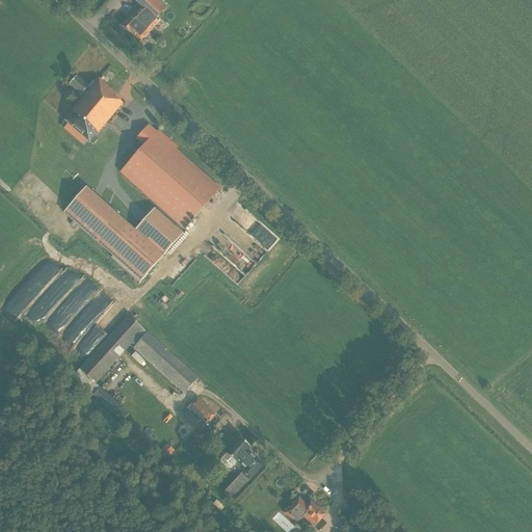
[(155,21),(167,7),(159,0),(136,0),(135,2),(140,6),(123,26),(130,33),(130,32),(140,43),(152,30),(147,26),(154,19),(155,21)]
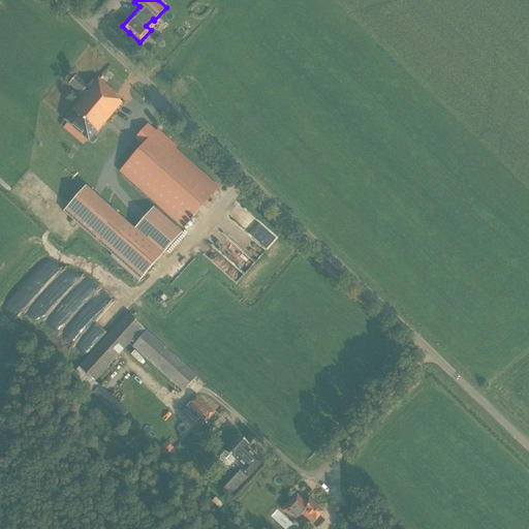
[(82,98),(64,120),(89,142),(97,131),(98,132),(122,103),(115,97),(117,94),(114,92),(118,86),(110,79),(105,85),(101,82),(104,79),(101,75),(98,79),(90,89),(82,98)]
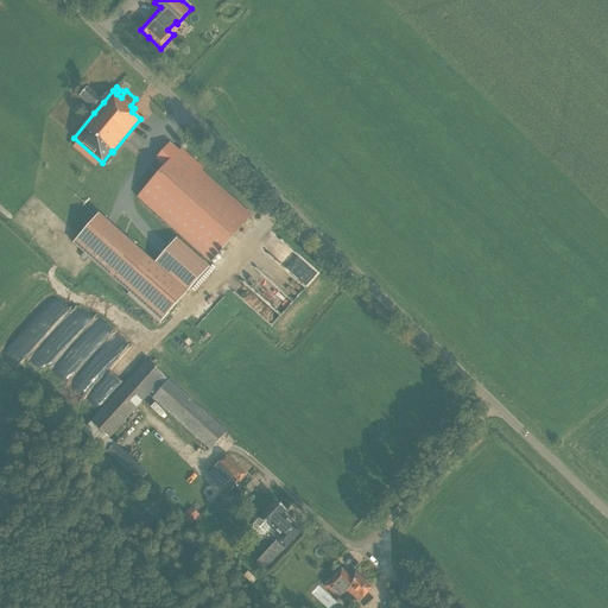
[(92,111),(94,113),(103,102),(101,100),(87,87),(80,96),(93,108),(92,111)]
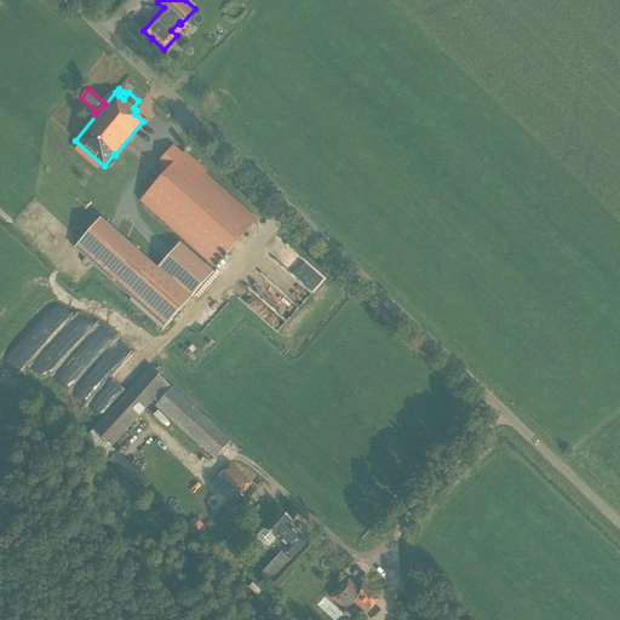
[(206,174),(207,172),(185,153),(183,154),(173,147),(159,162),(168,171),(141,201),(214,268),(257,220),(206,174)]
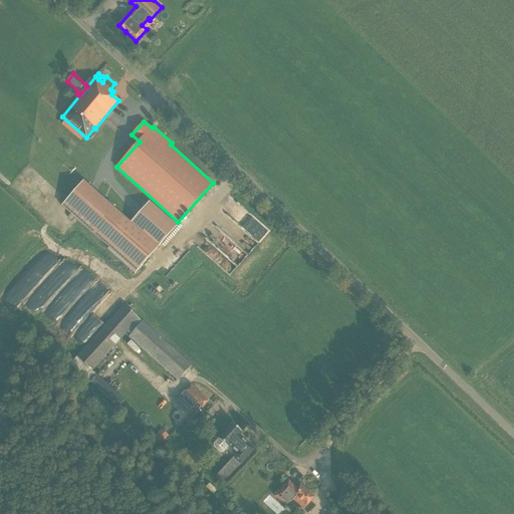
[(83,182),(62,206),(64,209),(62,211),(66,215),(68,212),(109,247),(107,249),(136,273),(159,248),(131,223),(83,182)]
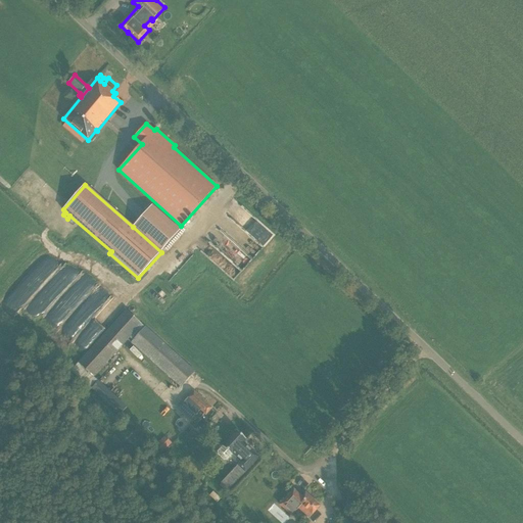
[(252,239),(264,227),(233,199),(207,228),(222,240),(217,245),(223,251),(220,253),(233,266),(245,253),(243,251),(253,240),(252,239)]
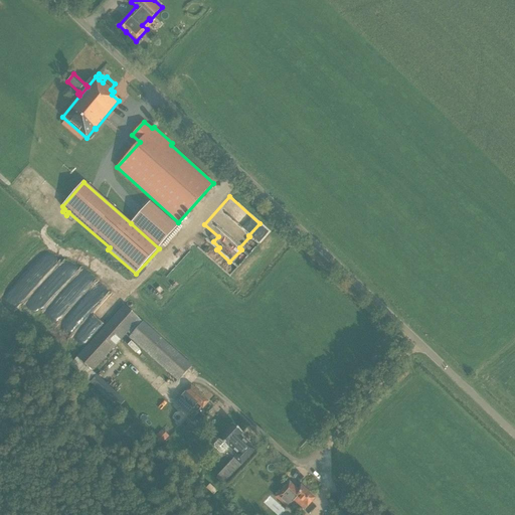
[(178,226),(150,202),(131,223),(159,248),(177,226),(178,226)]
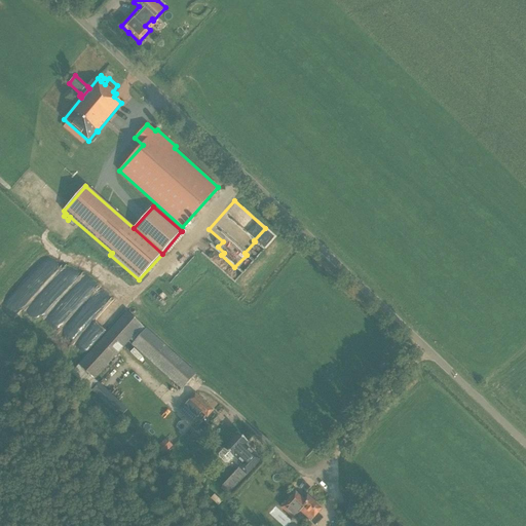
[(223,276),(230,269),(217,256),(210,263),(223,276)]
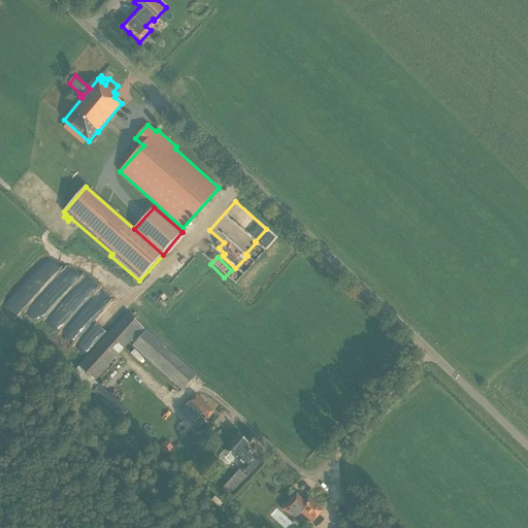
[(184,391),(197,375),(128,314),(79,367),(95,381),(132,339),(135,342),(133,345),(184,391)]
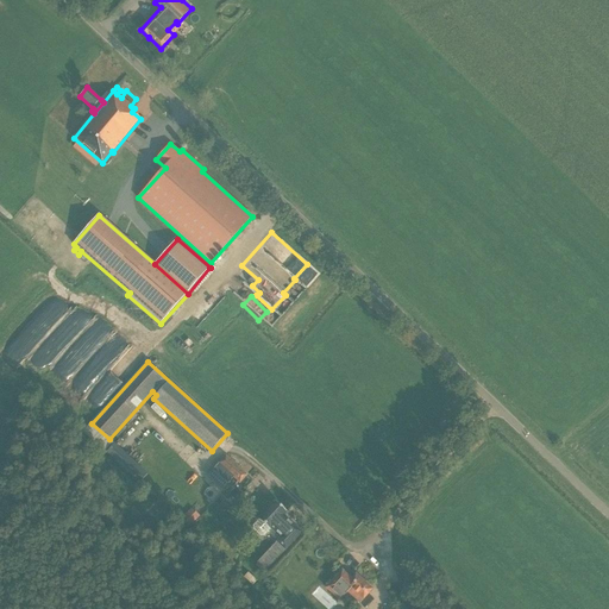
[(106,453),(114,444),(110,439),(92,424),(82,433),(106,453)]
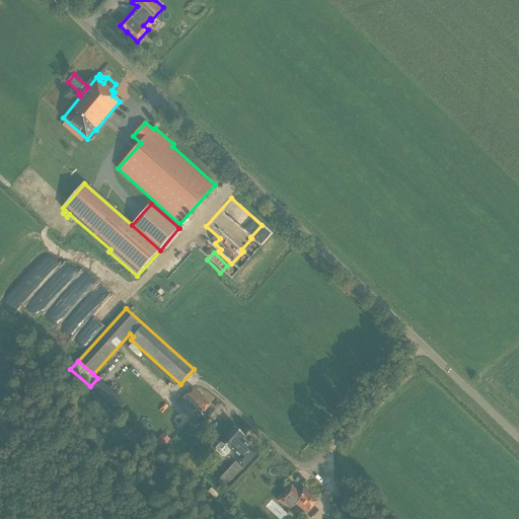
[(97,378),(90,386),(119,413),(126,404),(97,378)]
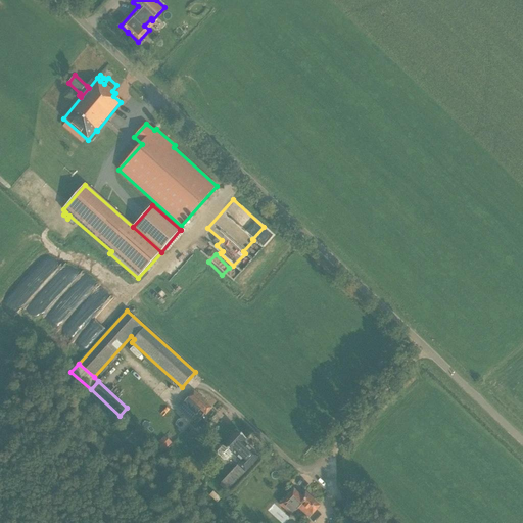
[(214,409),(194,391),(186,400),(187,400),(179,409),(185,415),(190,410),(196,415),(200,410),(207,416),(214,409)]
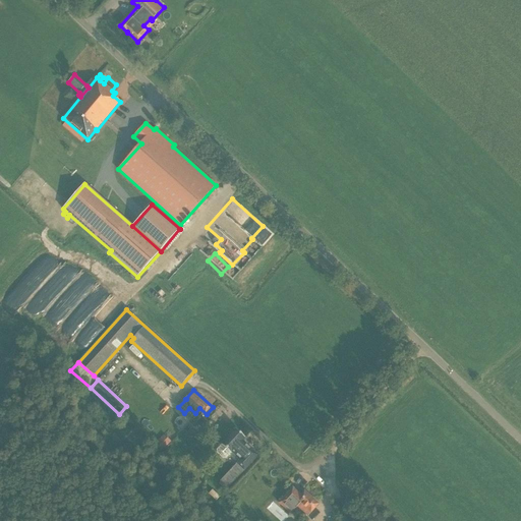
[(236,429),(222,445),(217,450),(218,453),(223,458),(226,458),(231,453),(231,454),(234,451),(242,459),(220,482),(227,488),(258,456),(243,442),(245,439),(236,429)]
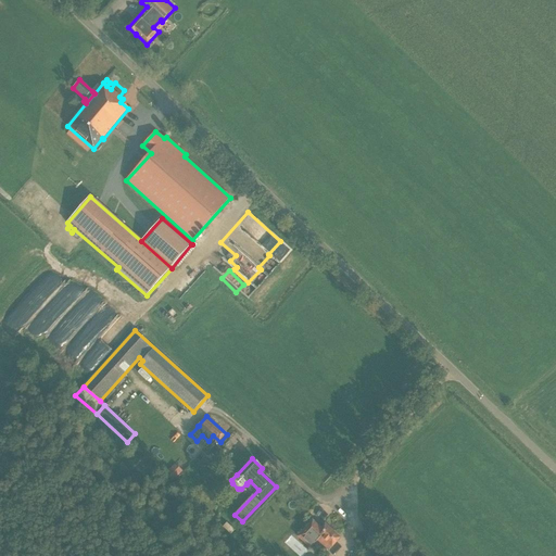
[(179,474),(174,468),(166,475),(173,481),(179,474)]
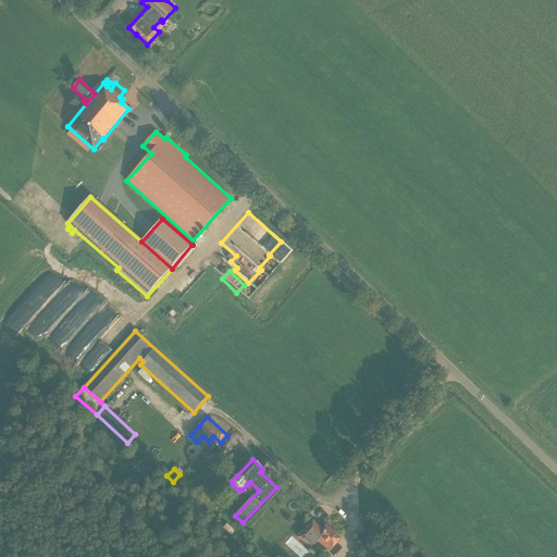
[(325,525),(323,528),(316,521),(299,540),(312,551),(320,543),(326,549),(325,551),(327,554),(330,552),(341,539),(325,525)]
